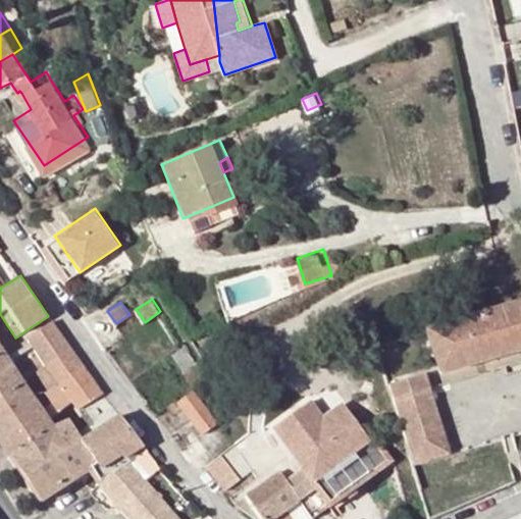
[(520,302),(449,323),(428,328),(440,371),(520,348),(520,302)]
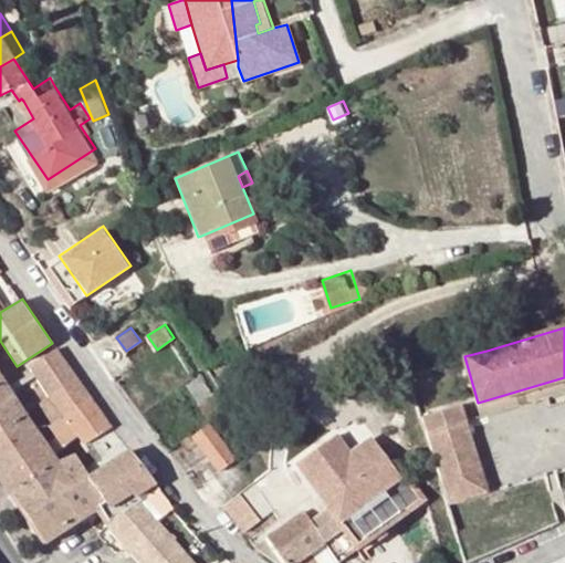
[(76,378),(55,347),(21,372),(42,402),(76,378)]
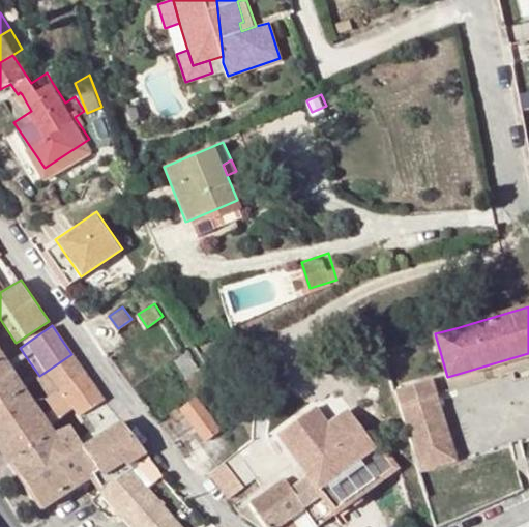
[(71,354),(39,376),(51,394),(57,390),(59,392),(64,388),(62,384),(83,371),(71,354)]
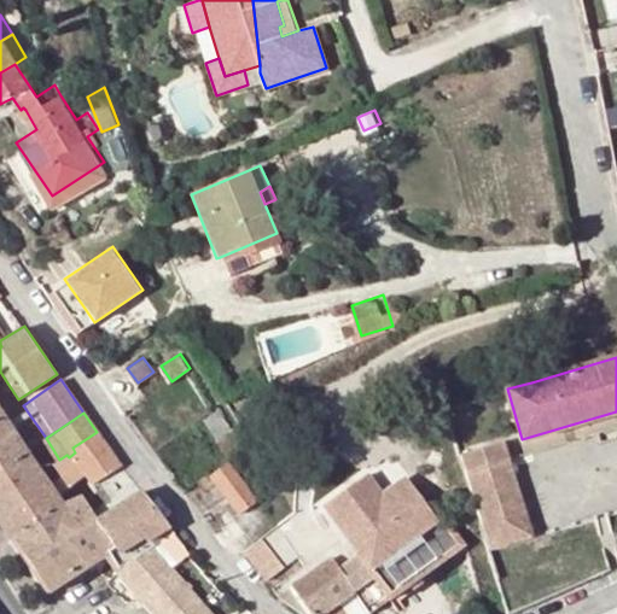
[(0,468),(10,462),(28,450),(3,414),(0,415),(0,468)]
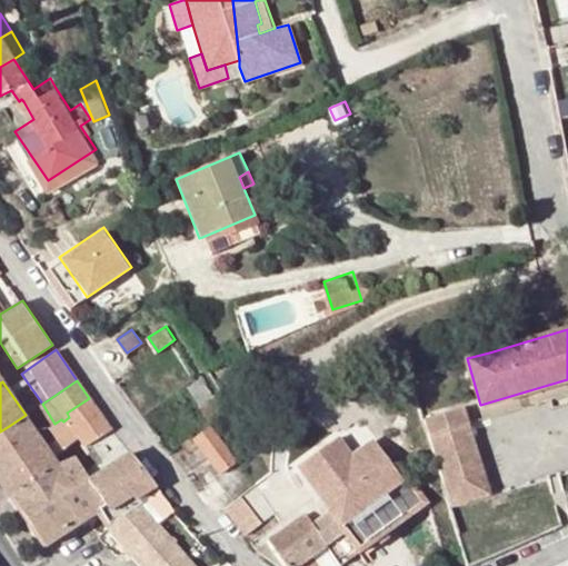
[(0,478),(12,496),(58,465),(53,456),(81,436),(88,446),(111,429),(92,404),(89,398),(67,413),(69,417),(63,421),(61,419),(55,424),(51,426),(59,437),(47,445),(39,435),(0,460),(0,478)]
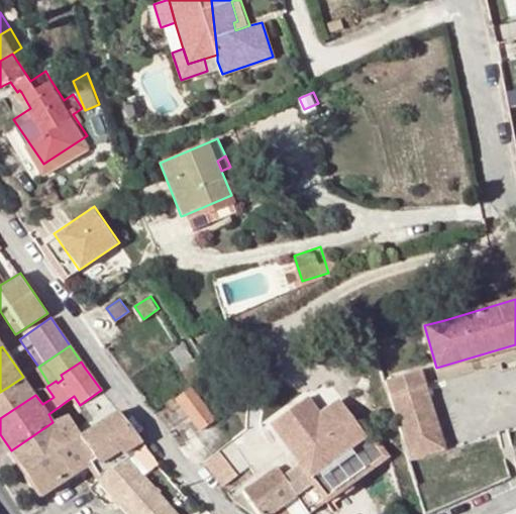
[(420,368),(387,376),(412,455),(445,446),(420,368)]
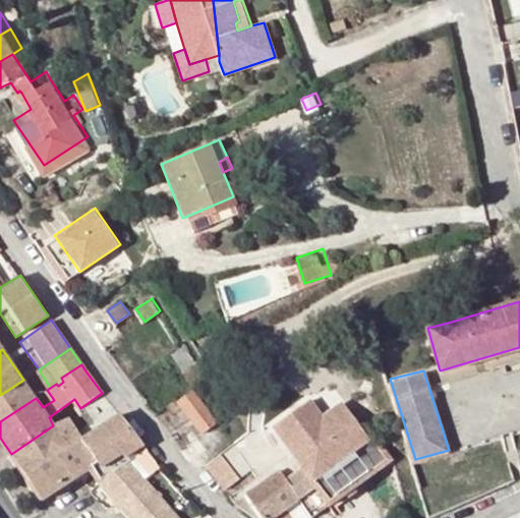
[(0,395),(0,421),(36,398),(23,380),(8,390),(0,395)]
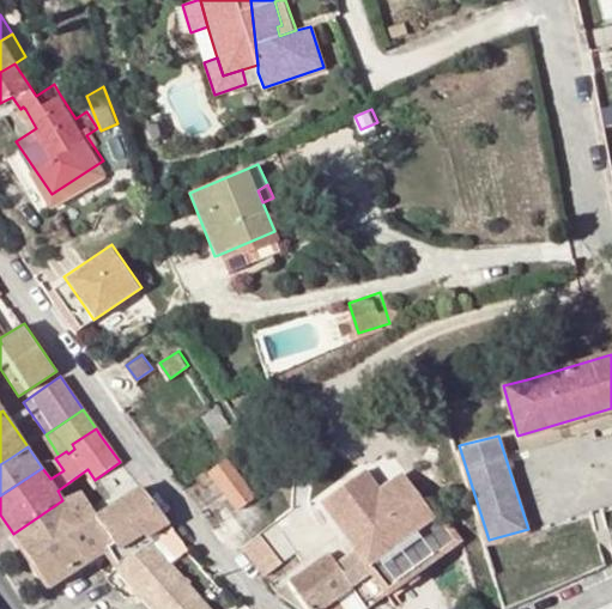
[(274,522),(228,457),(208,472),(236,509),(232,512),(252,537),(274,522)]
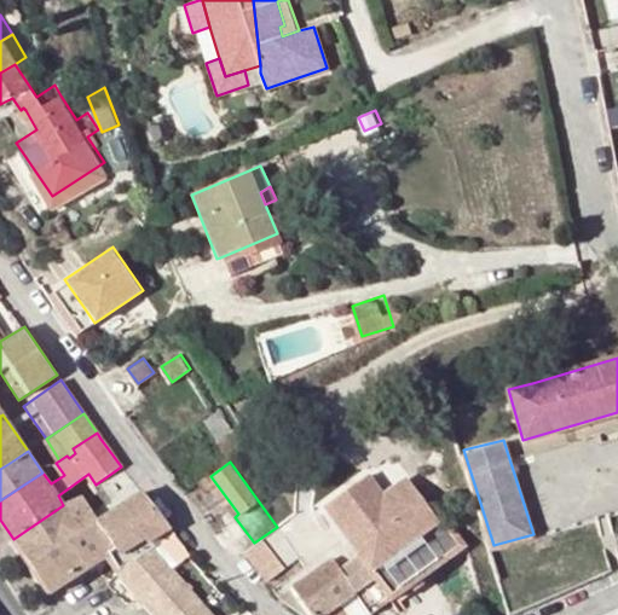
[(361,553),(340,568),(356,590),(371,611),(466,544),(445,516),(438,521),(408,477),(382,495),(367,474),(324,504),(361,553)]
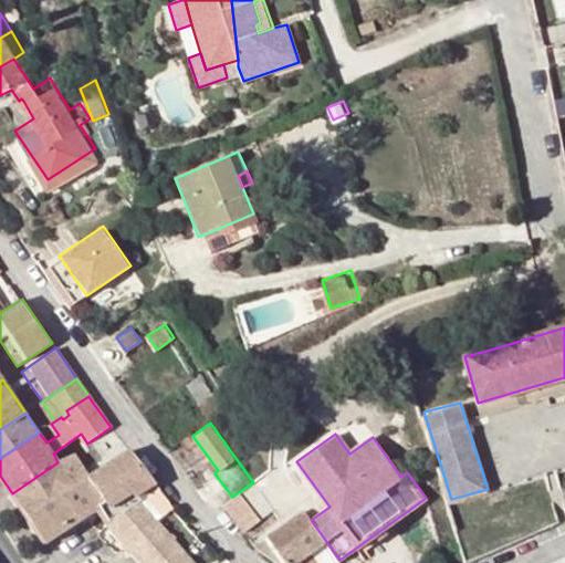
[(98,467),(124,504),(154,483),(127,451),(98,467)]
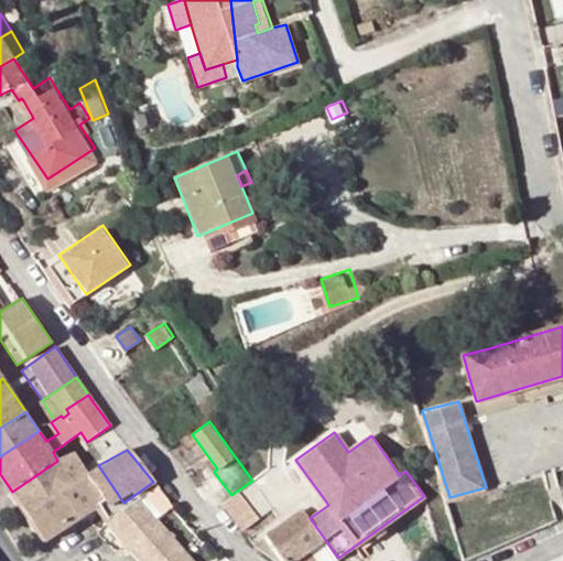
[(76,453),(57,461),(12,492),(45,540),(96,505),(103,500),(87,473),(86,470),(76,453)]
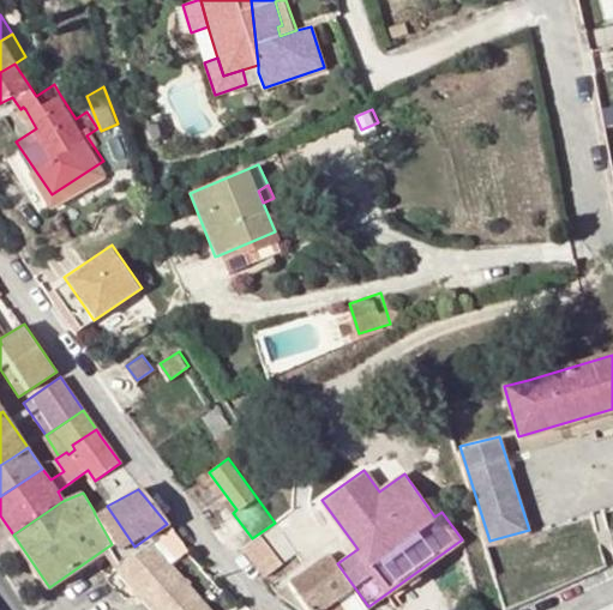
[(95,514),(112,544),(104,549),(113,563),(118,568),(139,553),(134,547),(107,506),(95,514)]
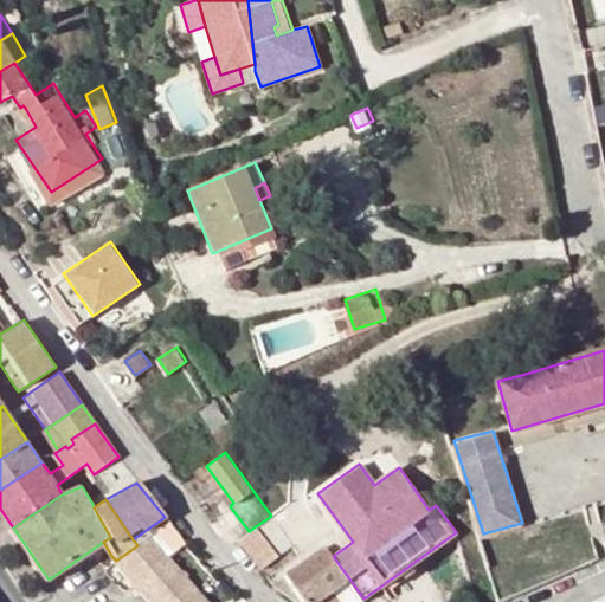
[(116,561),(136,583),(153,601),(210,601),(169,555),(186,542),(169,522),(149,536),(137,545),(116,561)]
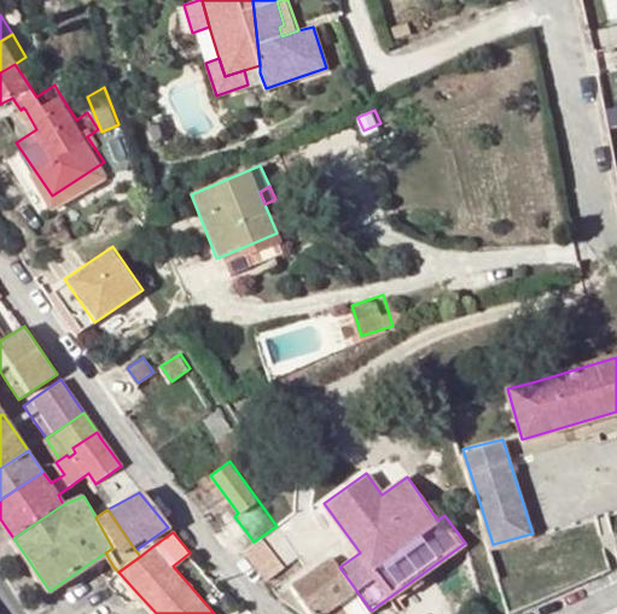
[(345,613),(349,612),(342,600),(355,589),(339,567),(331,556),(290,584),(309,609),(313,613),(345,613)]
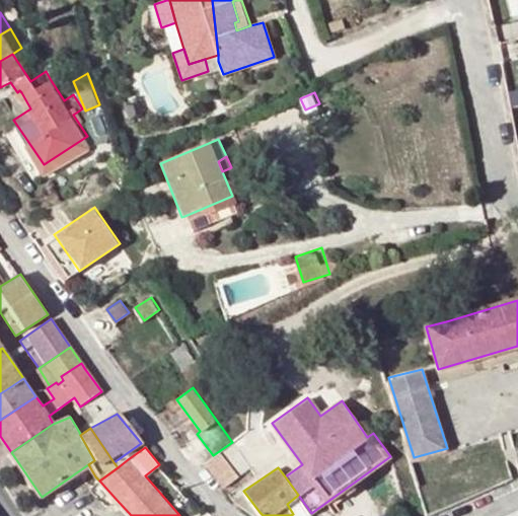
[(108,506),(117,500),(99,481),(93,485),(90,487),(108,506)]
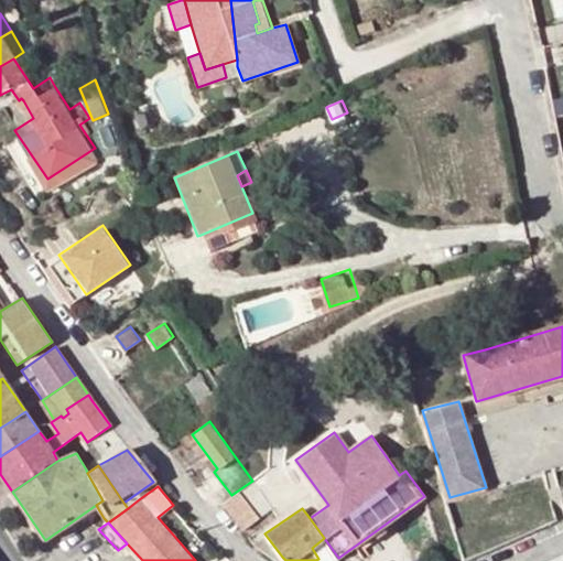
[(282,557),(264,533),(255,540),(279,559),(282,557)]
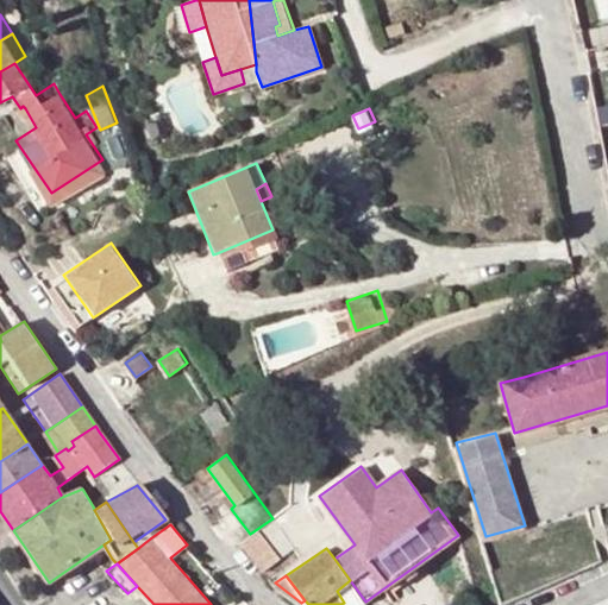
[(337,591),(344,603),(345,604),(358,604),(365,602),(350,580),(337,591)]
